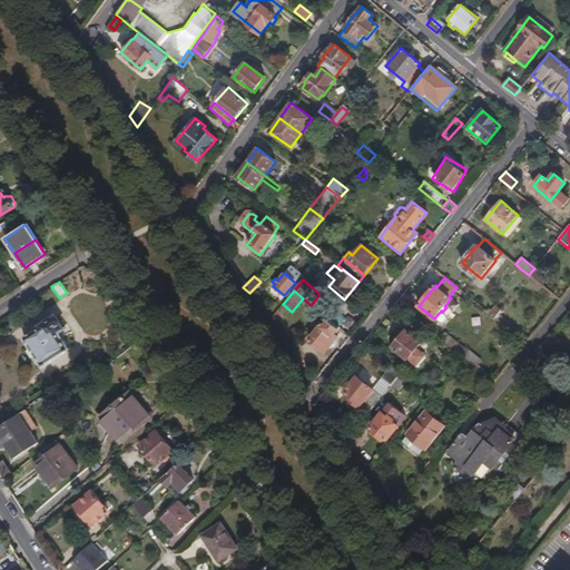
[(499,314),(500,312),(494,306),(488,314),(494,318),(499,314)]
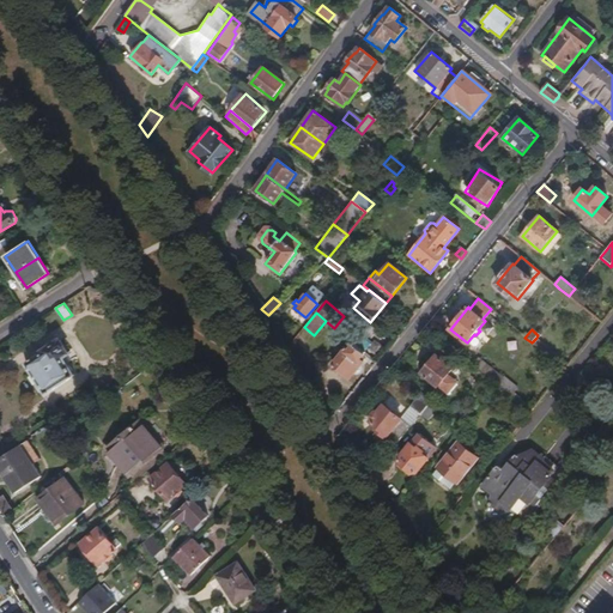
[(558,356),(536,338),(532,343),(553,360),(558,356)]
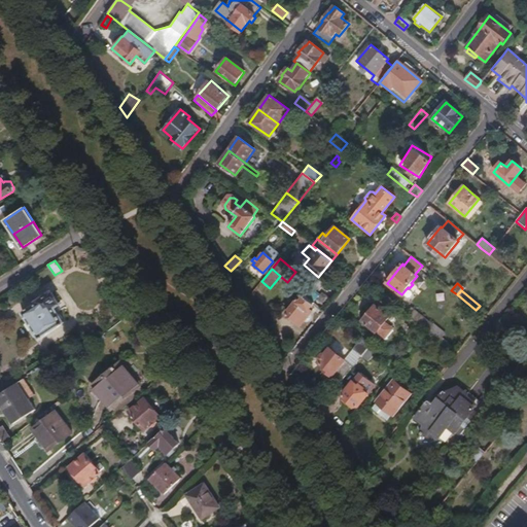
[(39,340),(66,322),(55,306),(60,304),(53,292),(22,313),(39,340)]
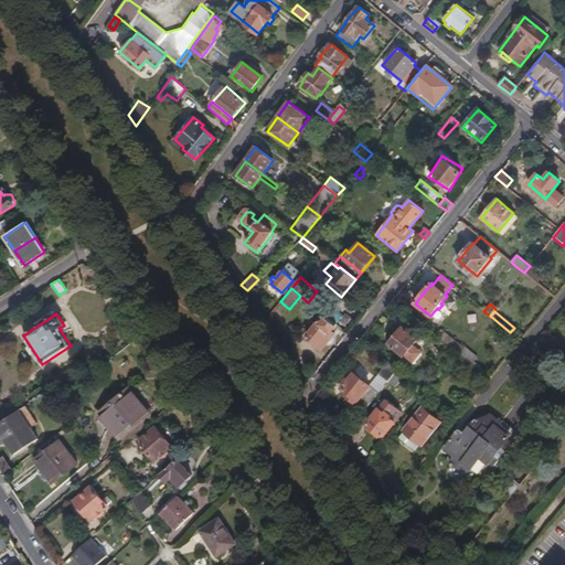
[(334,334),(331,331),(337,326),(324,316),(306,337),(321,350),(334,334)]
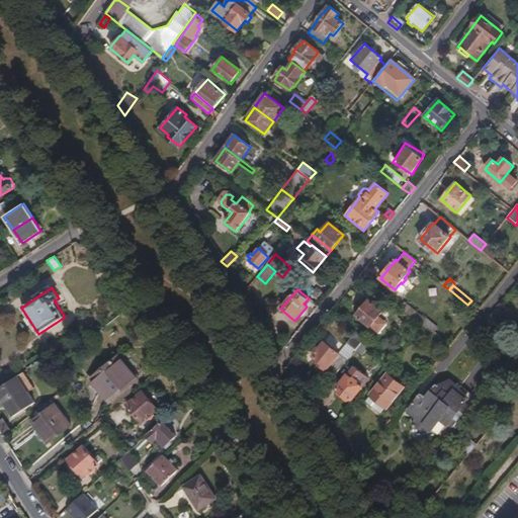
[(386,305),(375,294),(370,300),(381,310),(386,305)]
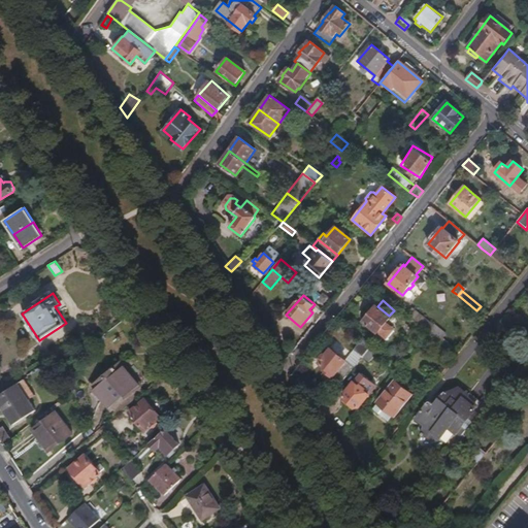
[(393,331),(385,324),(391,318),(389,316),(377,306),(376,305),(362,322),(385,340),(393,331)]
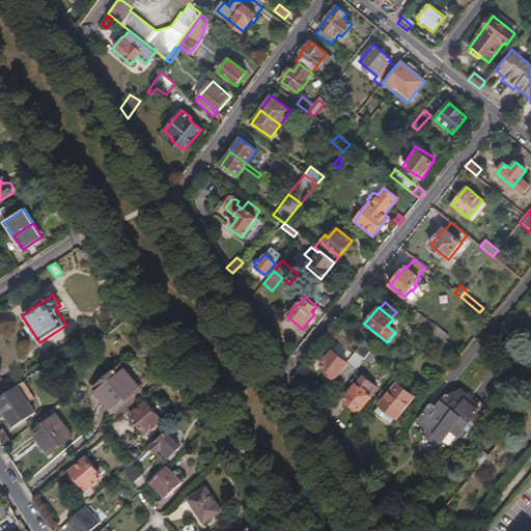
[(435,328),(415,310),(409,316),(429,334),(435,328)]
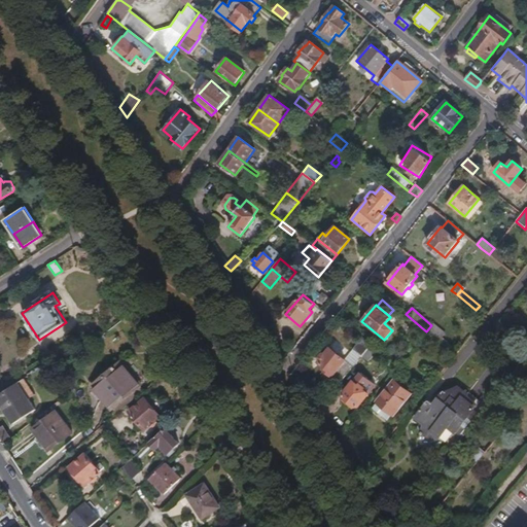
[(445,334),(432,323),(431,325),(426,331),(438,342),(445,334)]
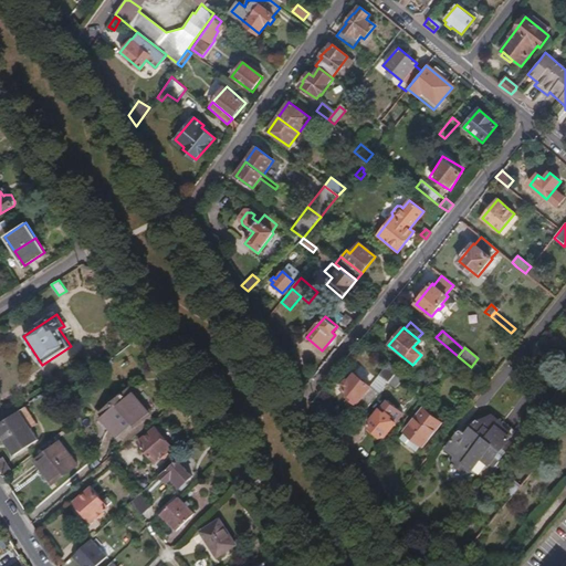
[(347,397),(365,411),(379,395),(387,385),(388,384),(398,371),(390,364),(379,376),(370,387),(354,375),(349,380),(346,381),(344,384),(344,387),(343,388),(349,395),(347,397)]
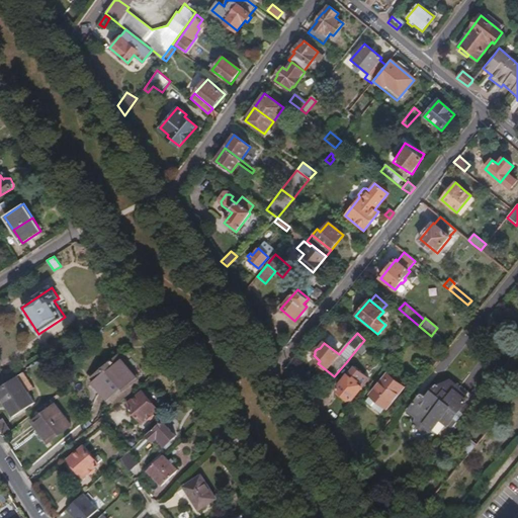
[(361,358),(371,345),(364,340),(355,351),(354,352),(361,358)]
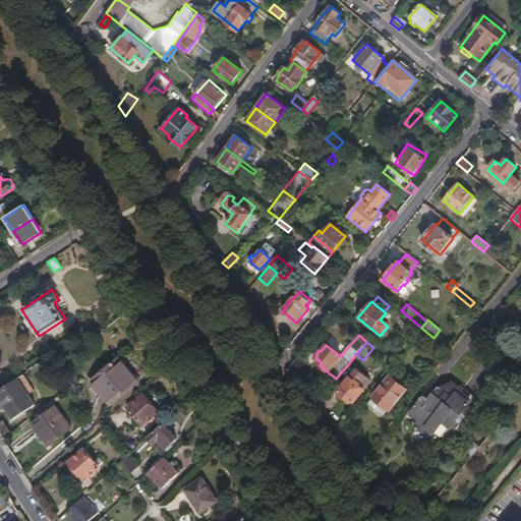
[(109,405),(141,379),(122,355),(90,382),(109,405)]
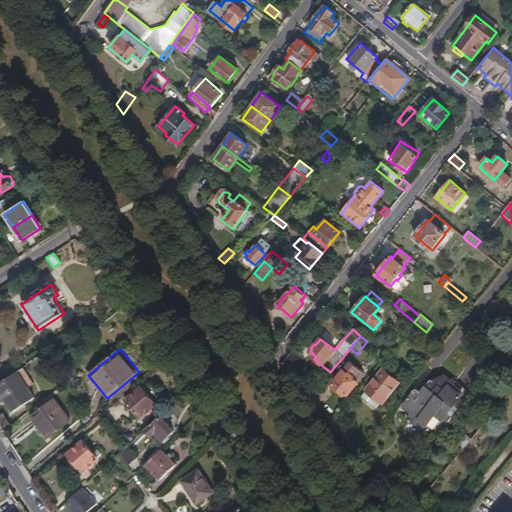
[(427,365),(431,360),(426,356),(422,360),(427,365)]
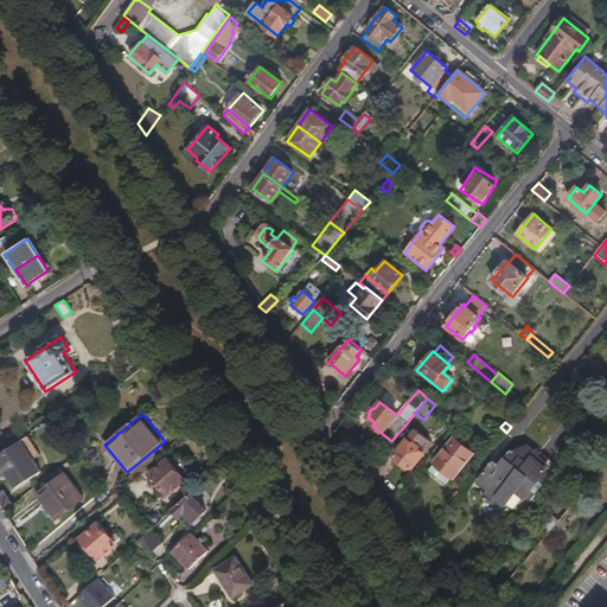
[(592,438),(600,428),(595,423),(587,433),(592,438)]
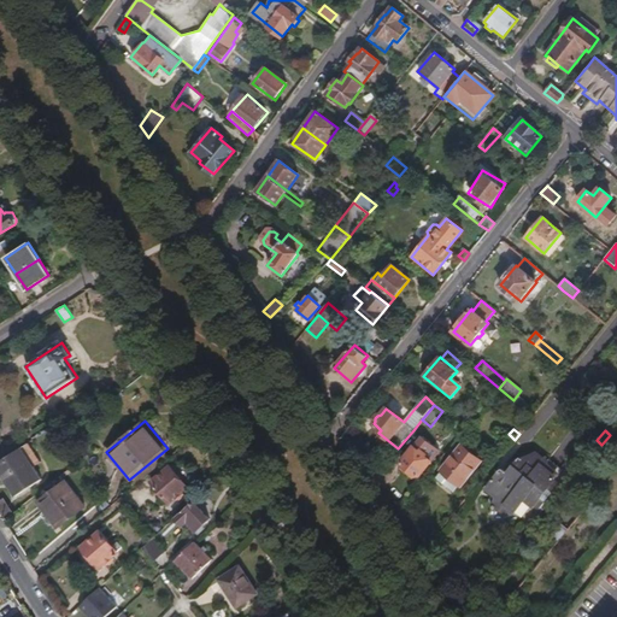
[(459,487),(481,460),(462,445),(441,470),(441,471),(436,477),(454,492),(459,487)]
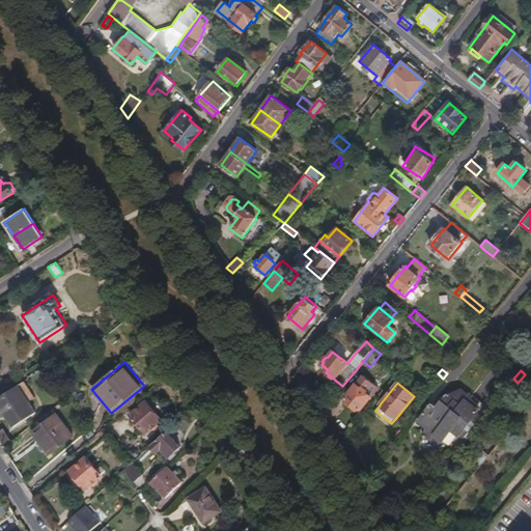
[(361,409),(371,396),(365,391),(367,390),(362,386),(361,388),(356,384),(345,396),(344,400),(357,410),(361,409)]
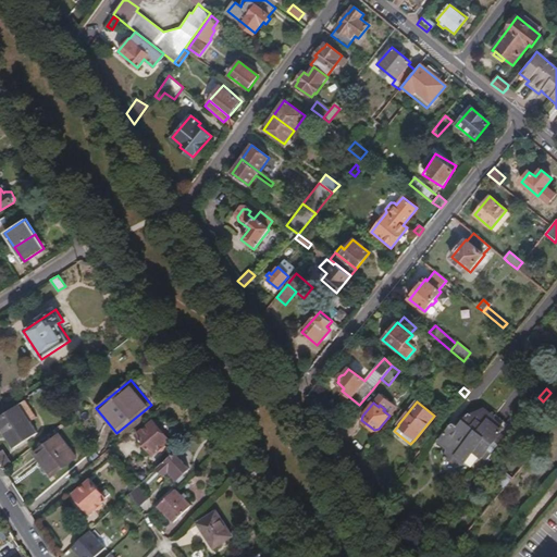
[(36,432),(17,404),(0,415),(0,426),(13,447),(36,432)]
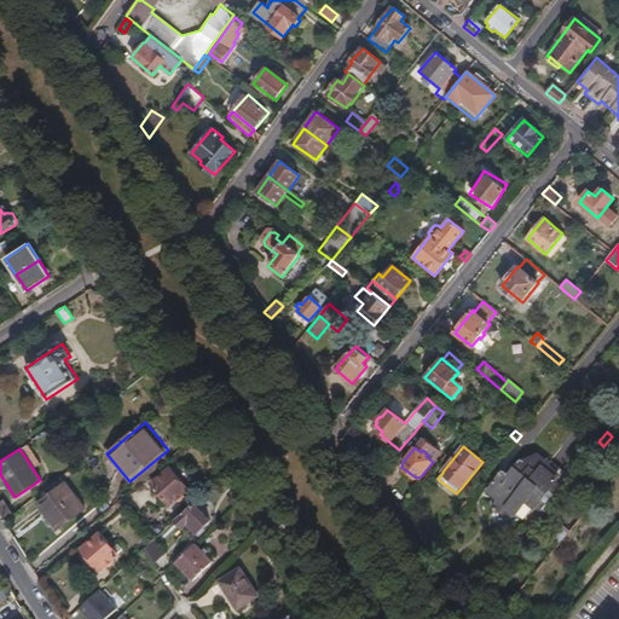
[(136,487),(173,455),(168,450),(129,481),(136,487)]
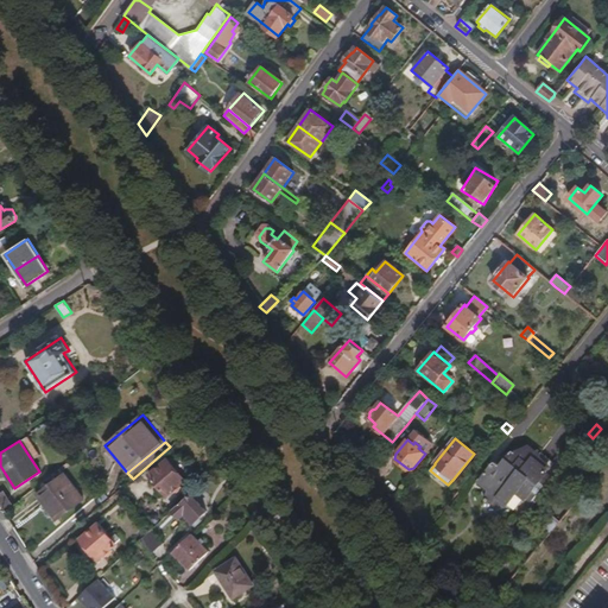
[(538,485),(548,475),(545,473),(549,468),(538,458),(540,455),(530,447),(525,453),(521,450),(518,454),(514,451),(501,466),(496,462),(480,482),(491,492),(488,495),(499,505),(506,498),(511,501),(521,489),(529,495),(532,493),(538,485)]
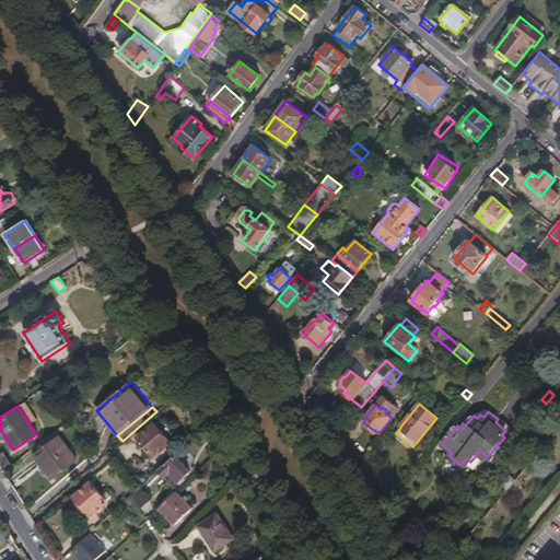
[(162,435),(152,424),(137,438),(146,448),(150,445),(152,447),(160,441),(158,439),(162,435)]
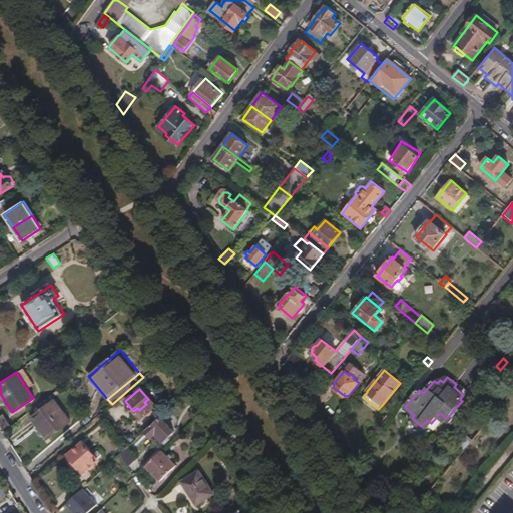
[(68,422),(53,400),(30,417),(35,425),(39,422),(49,436),(68,422)]
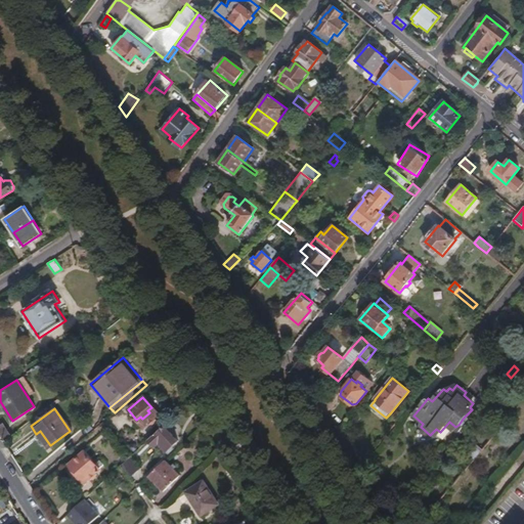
[(462,428),(468,422),(464,418),(459,425),(462,428)]
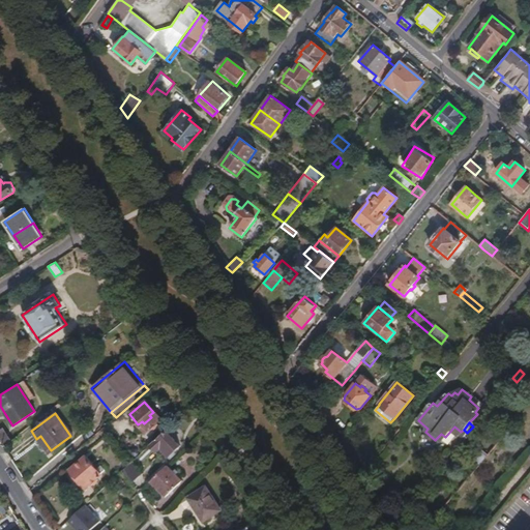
[(170,457),(180,446),(167,432),(156,442),(154,440),(149,444),(156,452),(162,448),(170,457)]
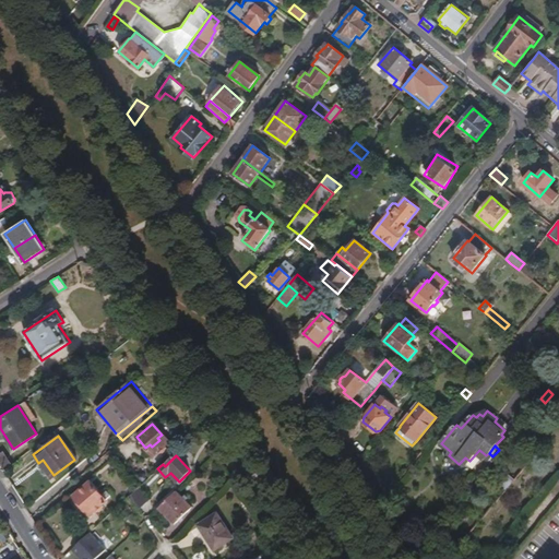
[(54,475),(43,460),(38,463),(50,477),(54,475)]
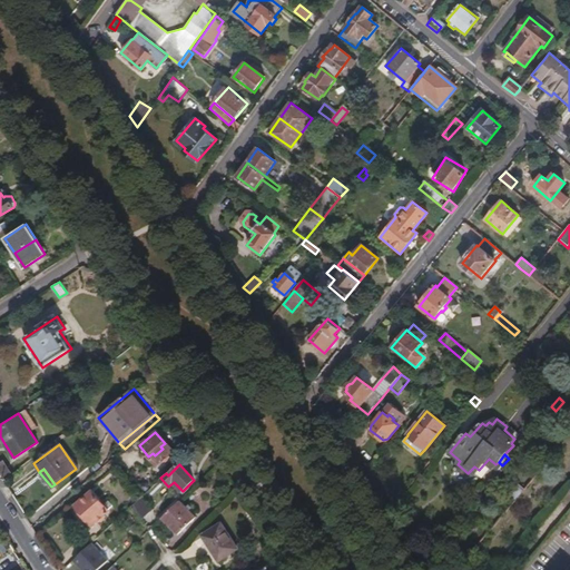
[(517,499),(524,490),(519,483),(510,493),(517,499)]
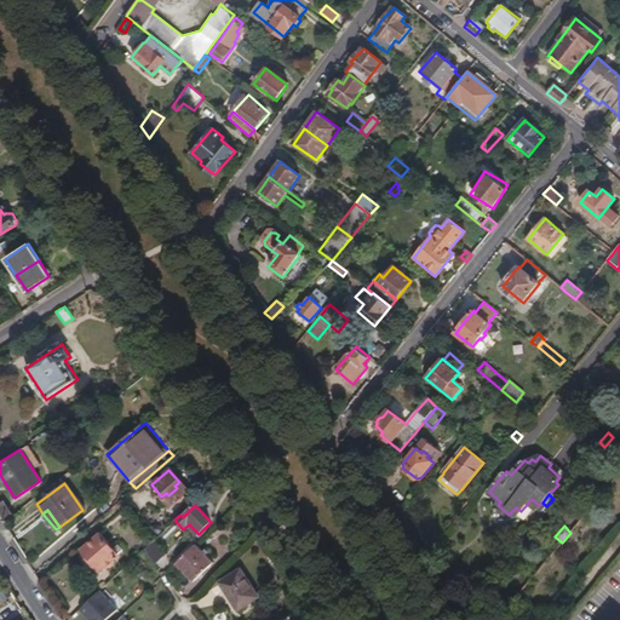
[(118,555),(101,534),(82,549),(99,570),(105,566),(107,567),(114,561),(113,558),(118,555)]
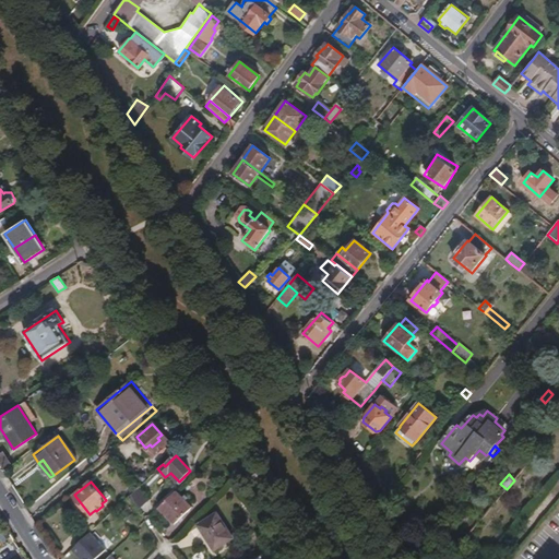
[(150,501),(139,486),(130,495),(140,510),(150,501)]
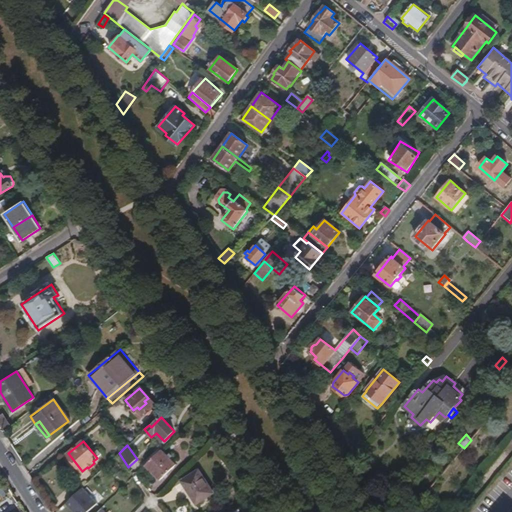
[(159,481),(175,465),(161,450),(144,466),(159,481)]
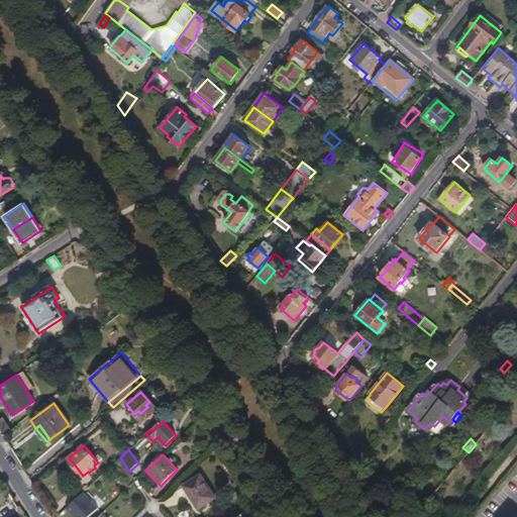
[(214,498),(199,475),(182,486),(197,509),(214,498)]
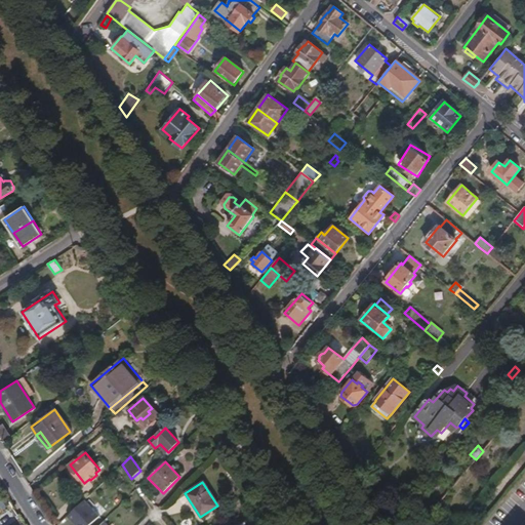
[(169,518),(186,498),(176,491),(160,511),(169,518)]
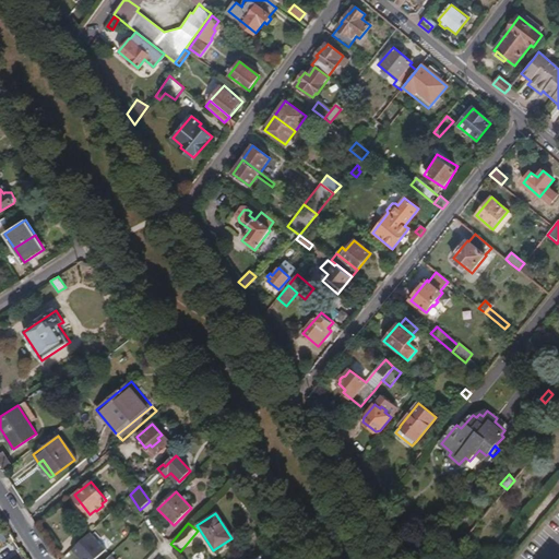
[(417,547),(408,533),(403,536),(414,552),(417,547)]
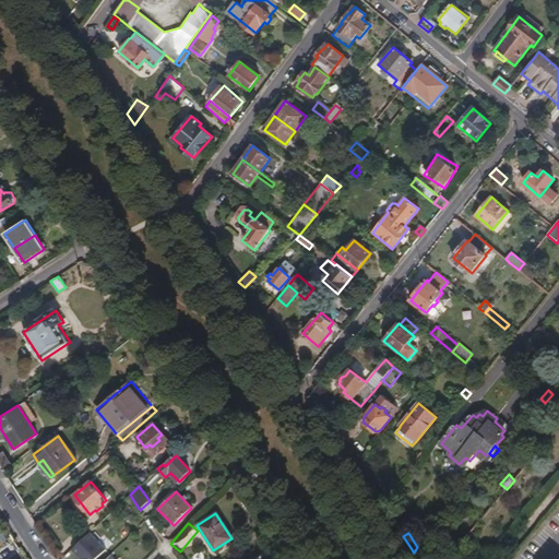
[(94,558),(99,555),(85,540),(73,552),(79,558),(94,558)]
